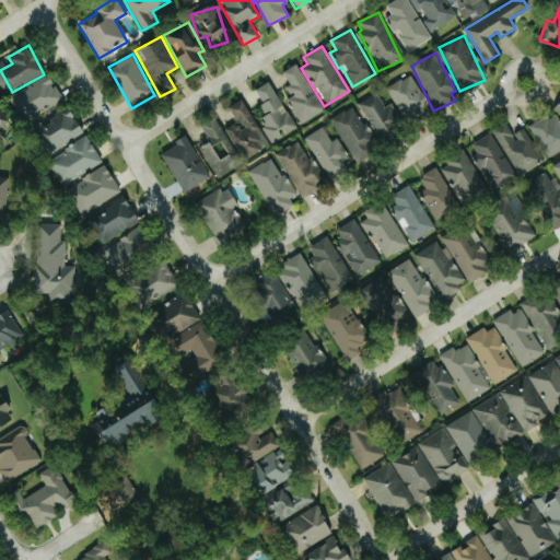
[(281,72),(289,85),(286,88),(291,96),(286,100),(296,119),(319,105),(295,63),(281,72)]
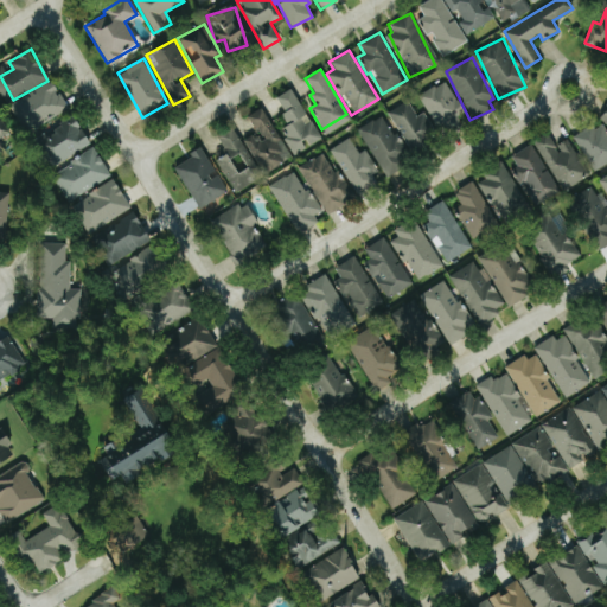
[(69,110),(53,81),(10,102),(25,133),(69,110)]
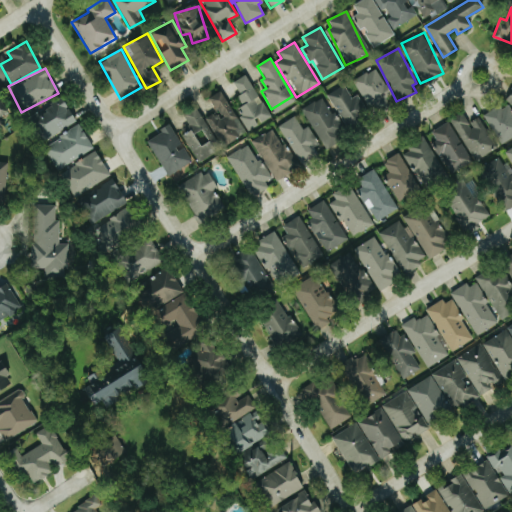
[(388,103),(385,97),(389,95),(376,68),(352,80),(369,113),(388,103)]
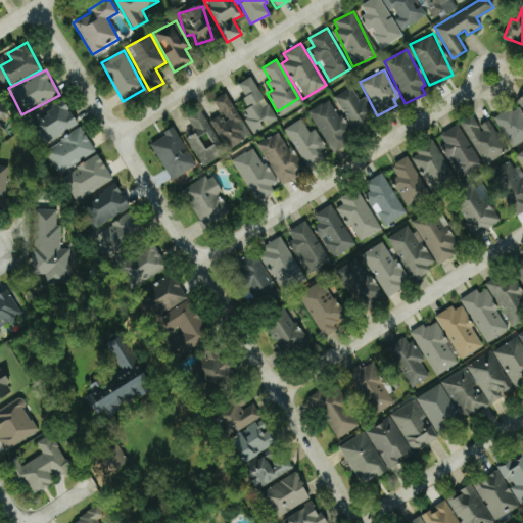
[(237,83),(248,108),(241,112),(250,134),(274,123),(253,76),(237,83)]
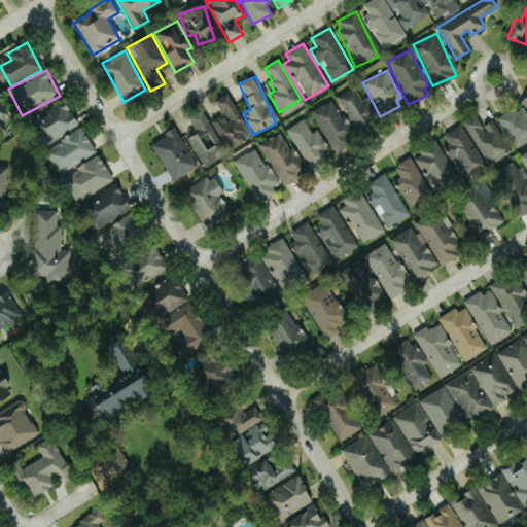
[(336,97),(354,132),(378,119),(366,98),(360,101),(353,88),(336,97)]
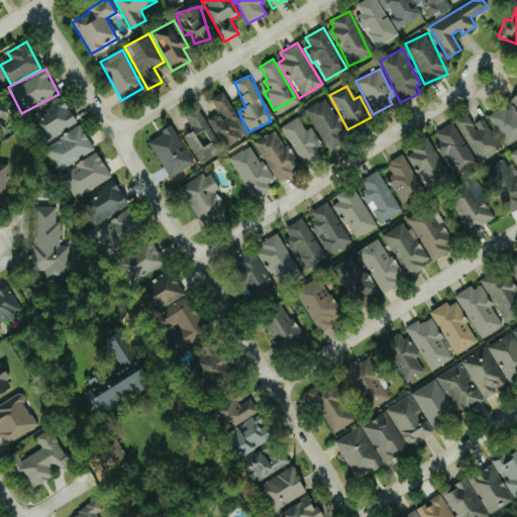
[(210,99),(218,113),(207,120),(222,148),(246,134),(222,92),(210,99)]
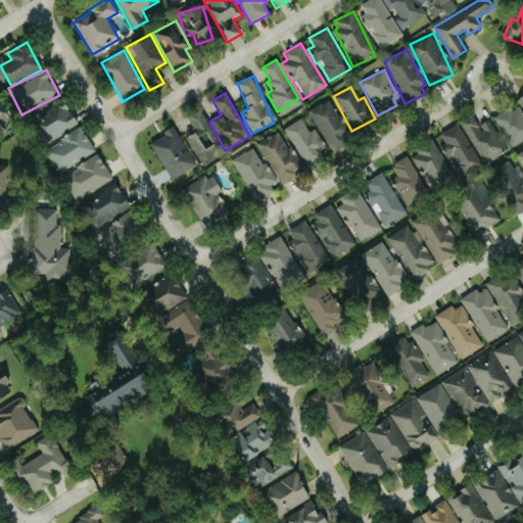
[(78,125),(65,101),(36,117),(48,141),(78,125)]
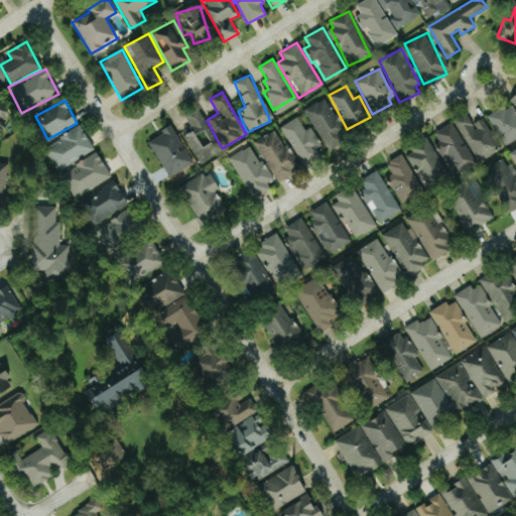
[(320,143),(343,133),(328,100),(304,110),(320,143)]
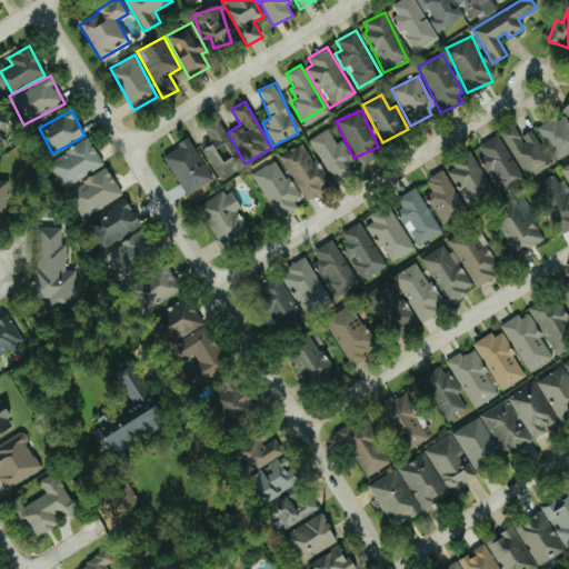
[(568,152),(568,126),(561,116),(537,132),(557,161),(568,152)]
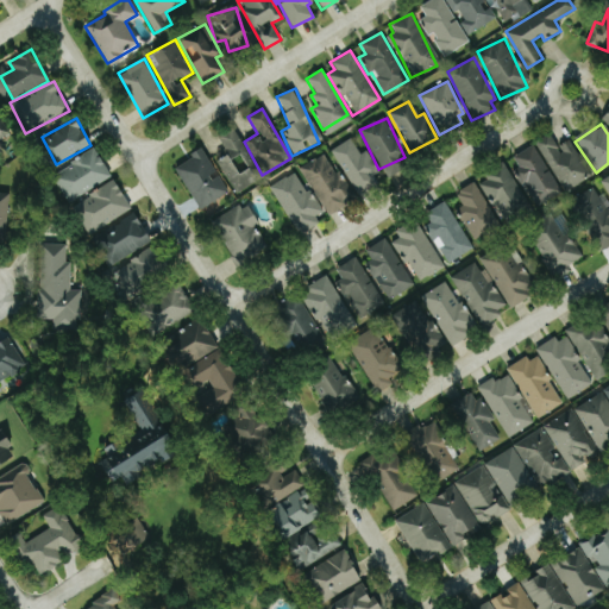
[(217,138),(223,149),(214,154),(233,194),(259,181),(233,130),(217,138)]
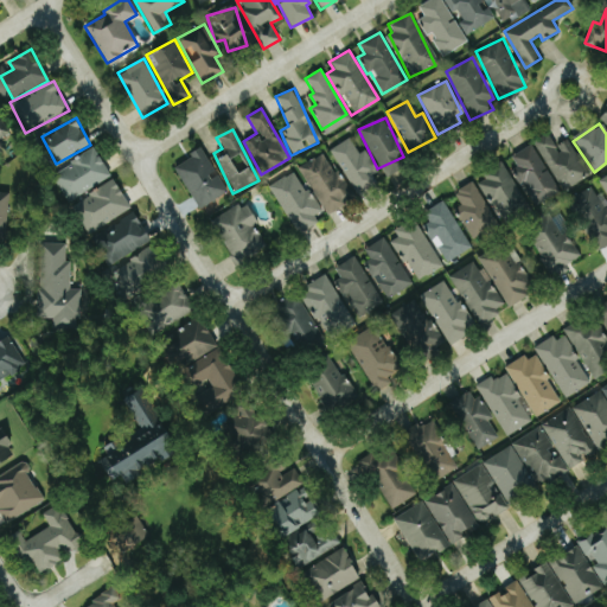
[(554,145),(547,133),(531,142),(562,192),(588,176),(566,139),(554,145)]
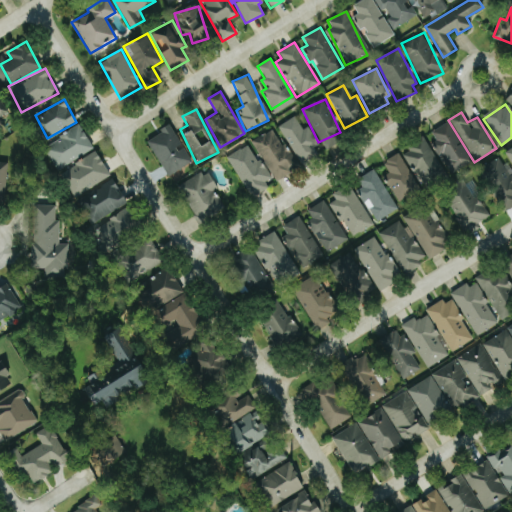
[(320,151),(305,127),(302,129),(295,118),(278,128),(300,164),(320,151)]
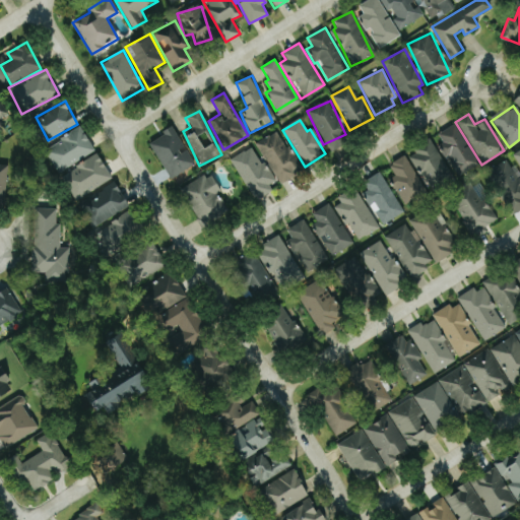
[(437,133),(442,142),(437,145),(444,158),(447,157),(456,176),(476,165),(456,124),(437,133)]
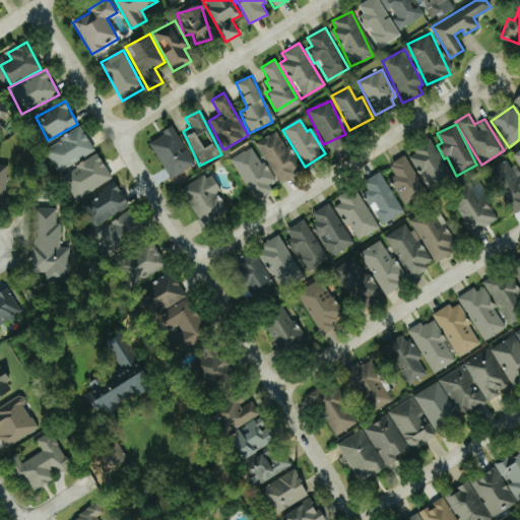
[(94,150),(80,127),(45,148),(60,172),(94,150)]
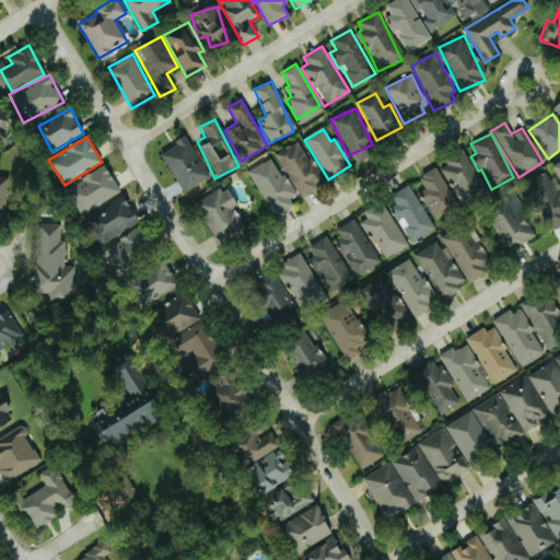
[(207,179),(187,138),(161,151),(181,193),(207,179)]
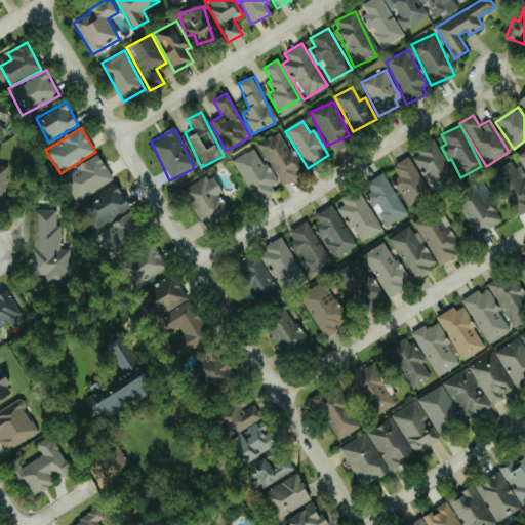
[(282,186),(304,172),(280,131),(257,145),(282,186)]
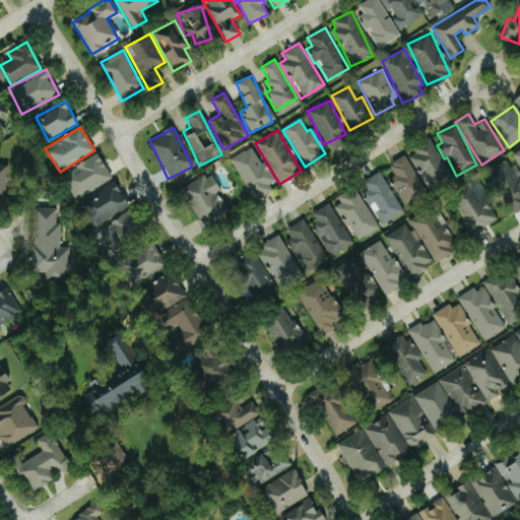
[(427,190),(451,179),(432,141),(408,152),(427,190)]
